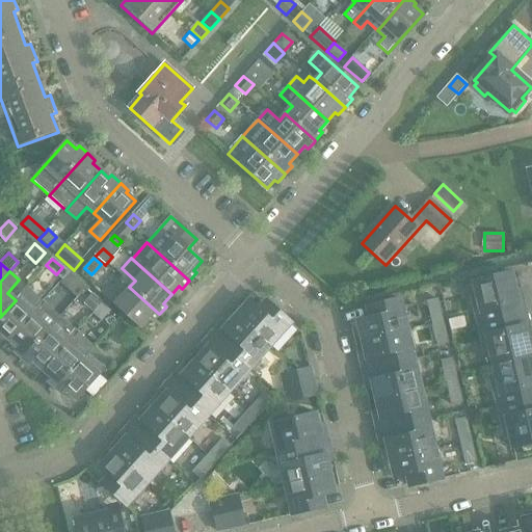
[(472,294),(479,324),(509,317),(506,307),(516,304),(509,272),(474,282),(476,293),(472,294)]
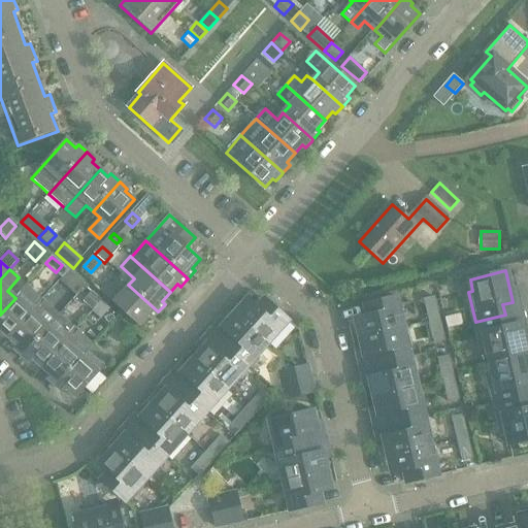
[(68,271),(60,282),(67,288),(75,277),(68,271)]
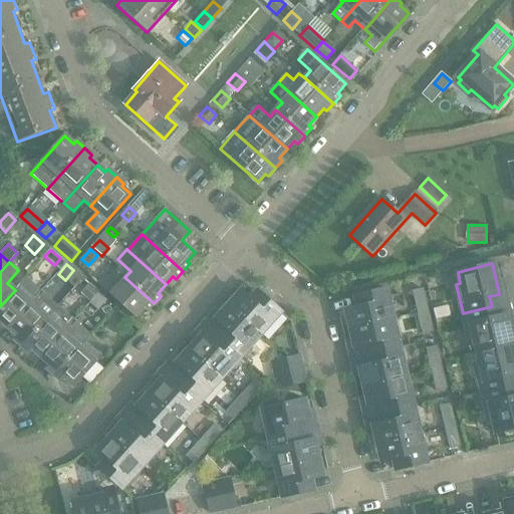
[(106,273),(97,283),(136,317),(144,308),(147,311),(152,305),(154,303),(124,277),(118,284),(106,273)]
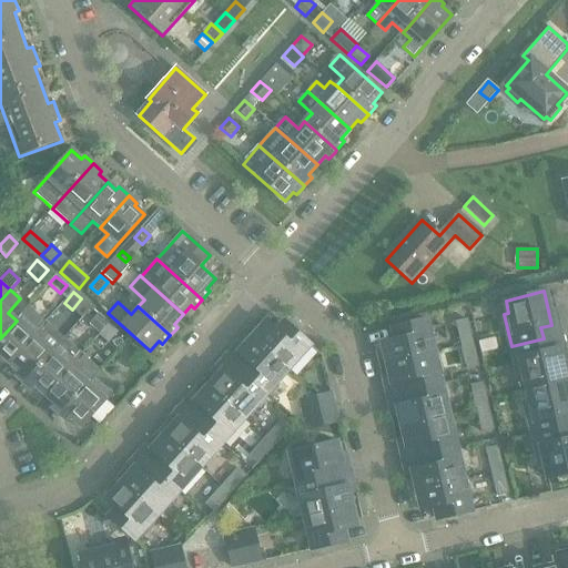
[(17,321),(0,338),(0,357),(9,365),(47,323),(36,313),(23,326),(17,321)]
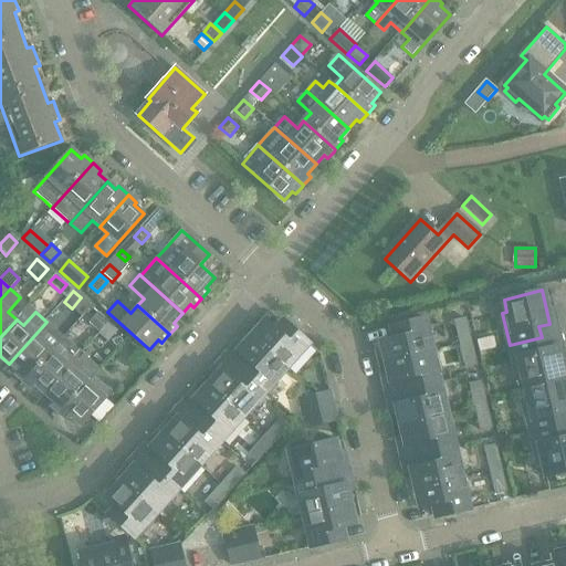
[(88,323),(100,334),(108,323),(97,313),(88,323)]
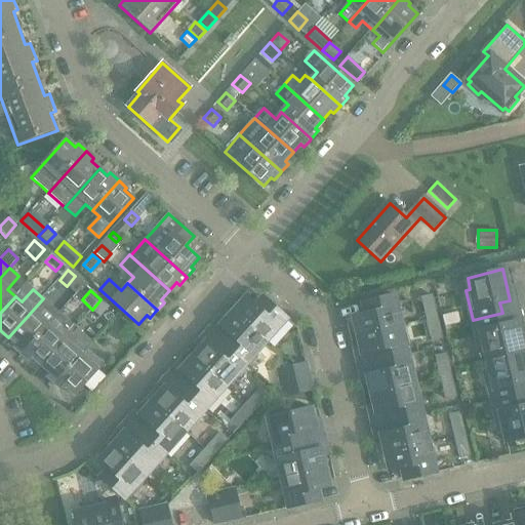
[(353,317),(357,335),(400,325),(393,295),(362,303),(365,314),(353,317)]
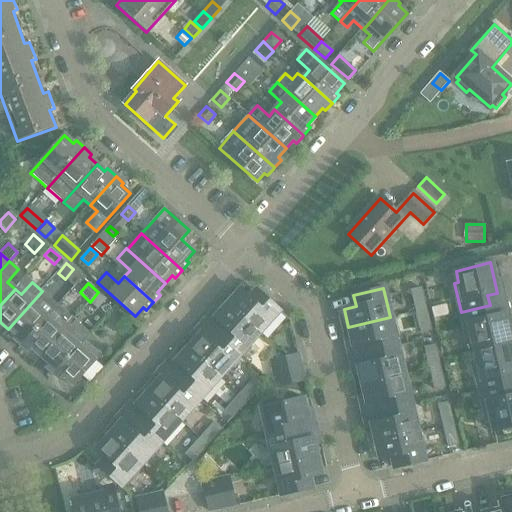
[(410,290),(415,311),(426,309),(421,288),(410,290)]
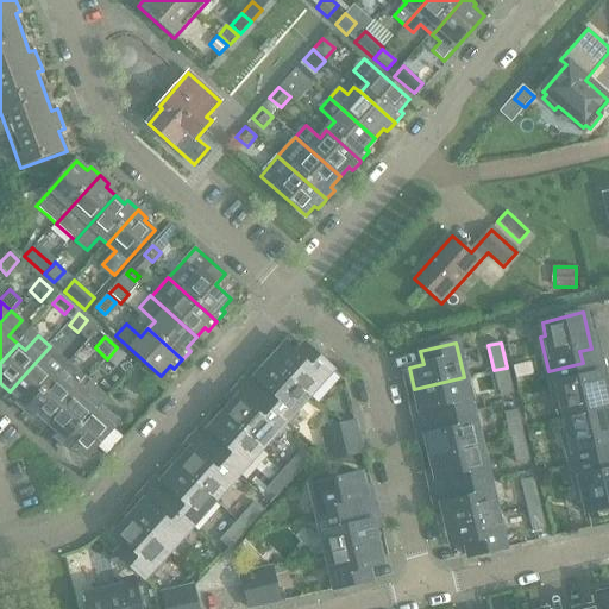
[(284,345),(270,362),(308,396),(332,369),(305,345),(295,355),(284,345)]
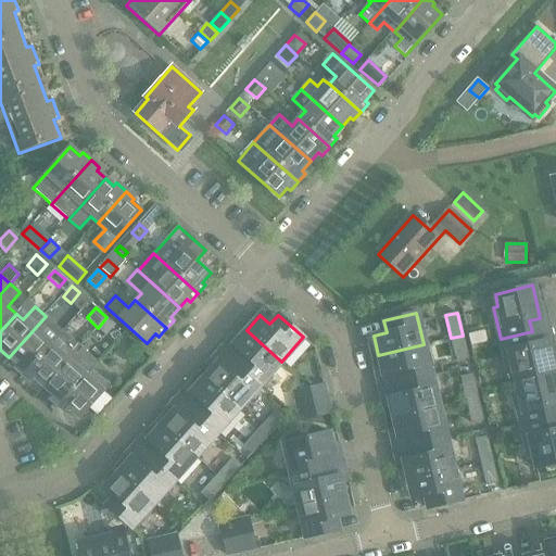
[(46,316),(9,357),(17,365),(15,368),(22,374),(23,375),(63,331),(55,324),(46,316)]
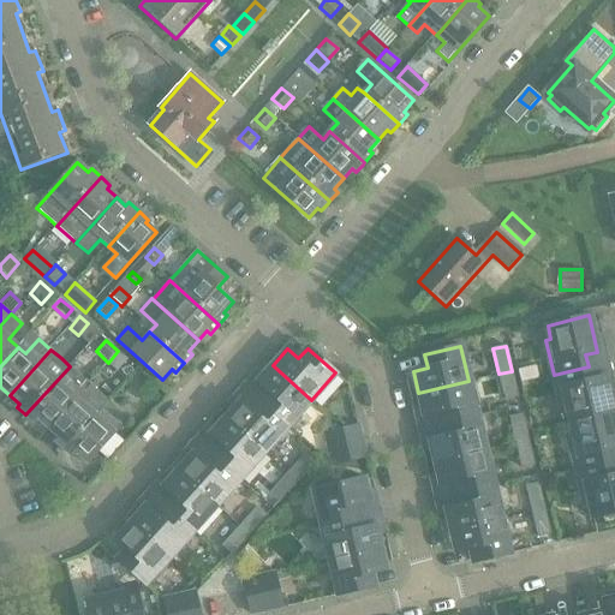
[(118,351),(108,363),(117,371),(127,359),(118,351)]
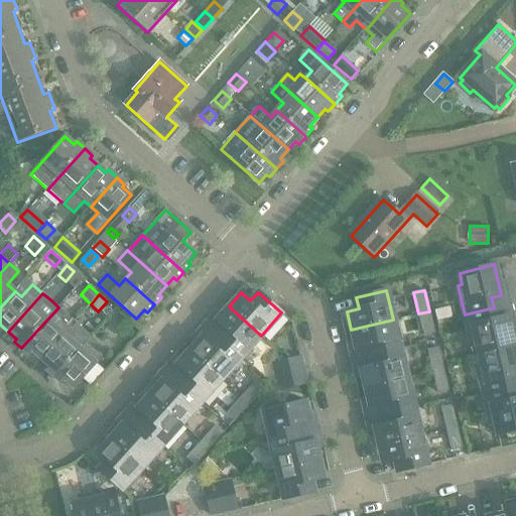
[(225,329),(218,337),(241,358),(261,336),(229,306),(216,320),(225,329)]
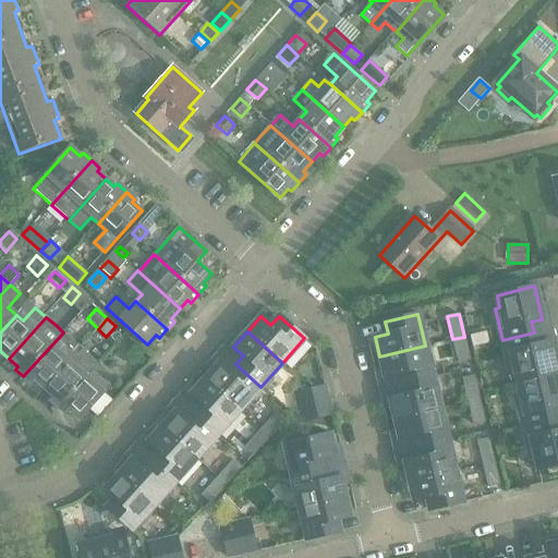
[(63,332),(23,376),(25,378),(32,384),(34,381),(44,389),(81,348),(70,338),(63,332)]
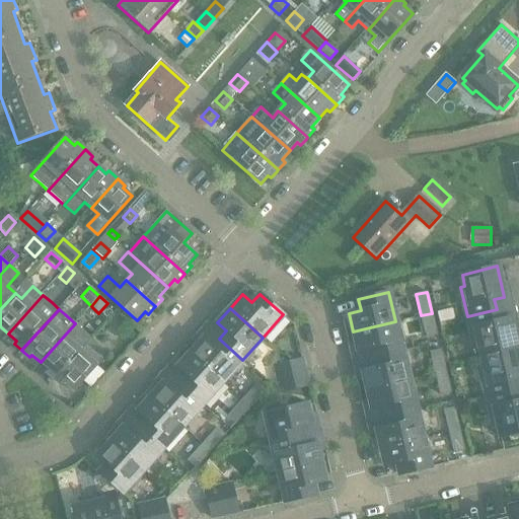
[(478,345),(480,356),(516,348),(509,317),(499,320),(497,309),(467,316),(474,346),(478,345)]
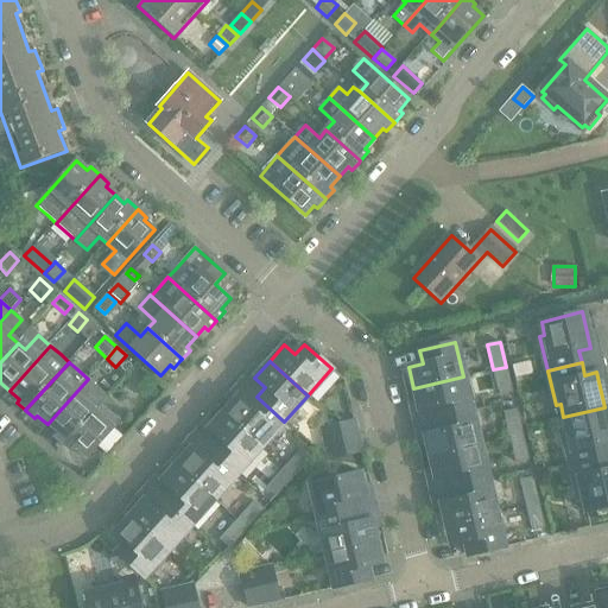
[(512,393),(506,367),(493,369),(499,396),(512,393)]
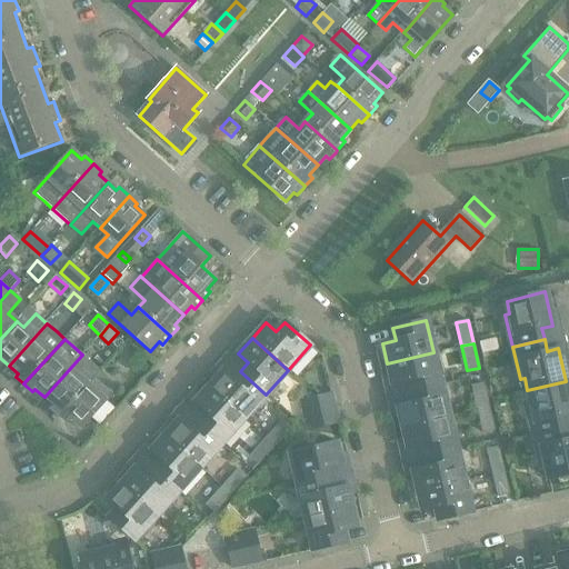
[(405,381),(408,392),(441,385),(433,352),(387,363),(392,383),(405,381)]
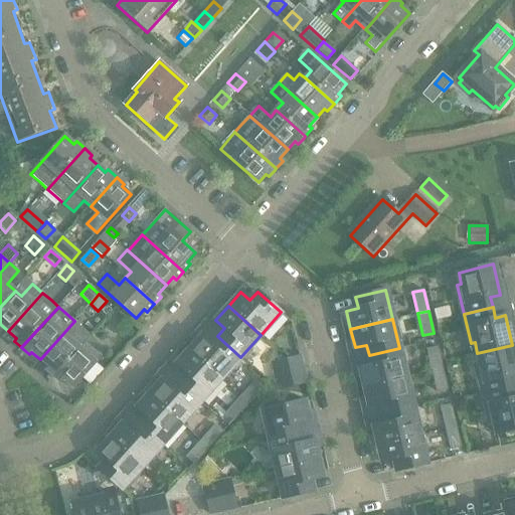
[(74,321),(40,359),(48,367),(46,370),(52,375),(54,376),(92,336),(83,329),(74,321)]
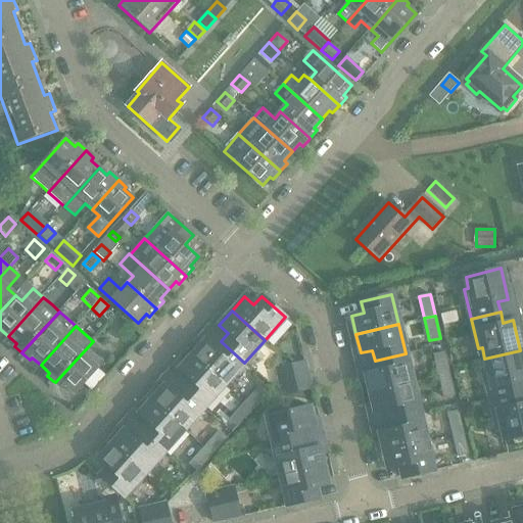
[(93,341),(55,382),(57,384),(63,389),(65,387),(75,395),(85,383),(95,371),(109,355),(99,346),(93,341)]
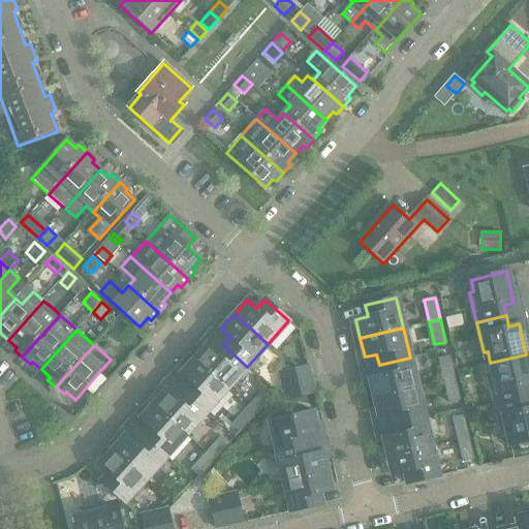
[(207,345),(193,360),(226,389),(247,367),(223,345),(216,353),(207,345)]
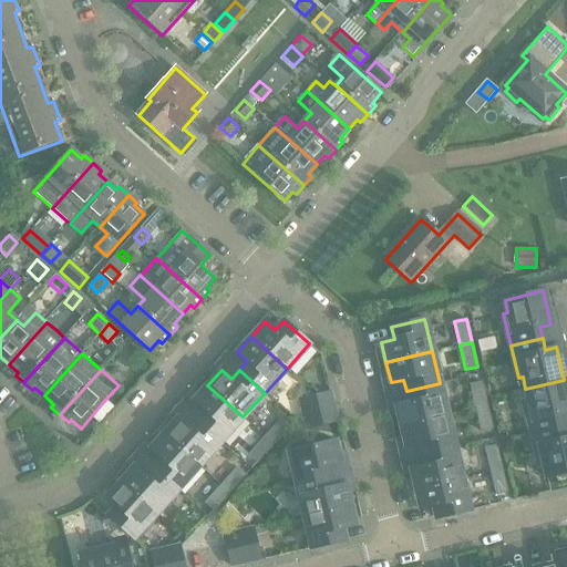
[(524,402),(532,434),(564,426),(560,415),(566,413),(566,392),(564,380),(525,389),(528,401),(524,402)]
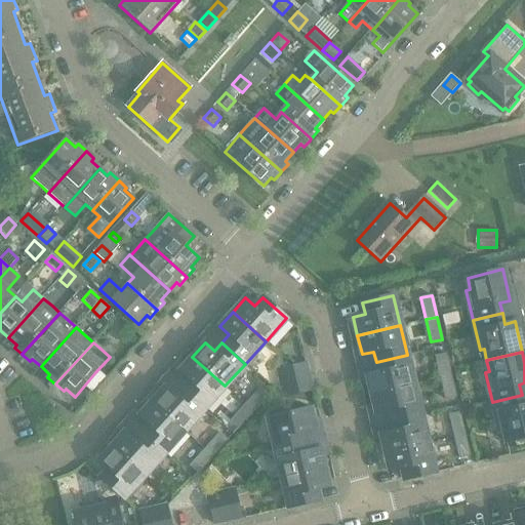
[(435,357),(440,378),(451,375),(446,354),(435,357)]
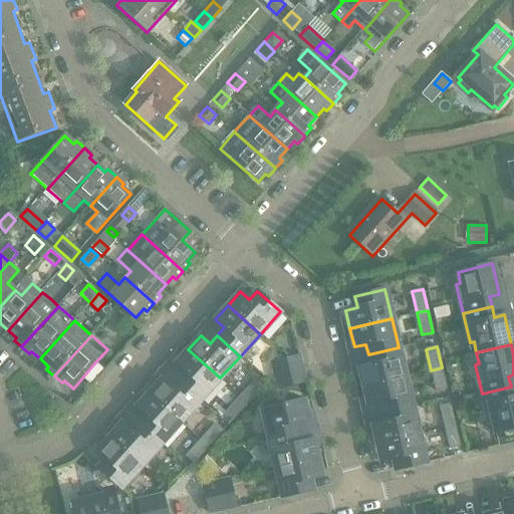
[(359,367),(363,386),(405,376),(399,347),(368,354),(370,364),(359,367)]
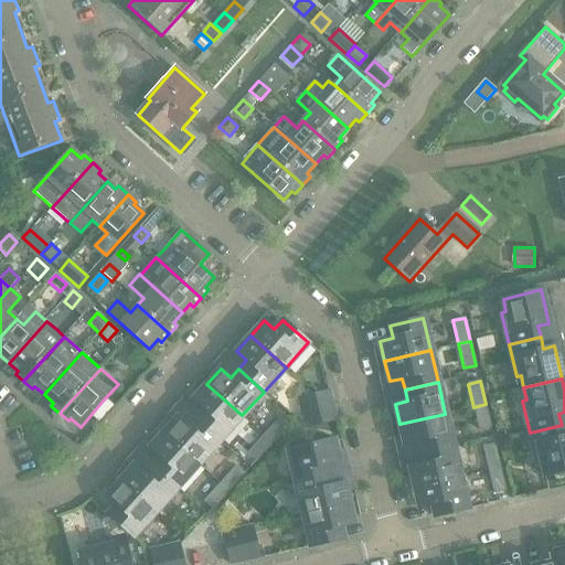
[(203,408),(195,417),(220,439),(242,415),(206,384),(193,400),(203,408)]
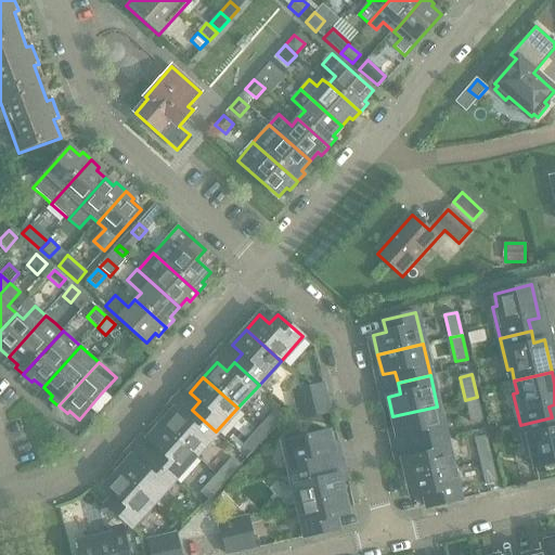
[(323,384),(308,387),(311,401),(326,398),(323,384)]
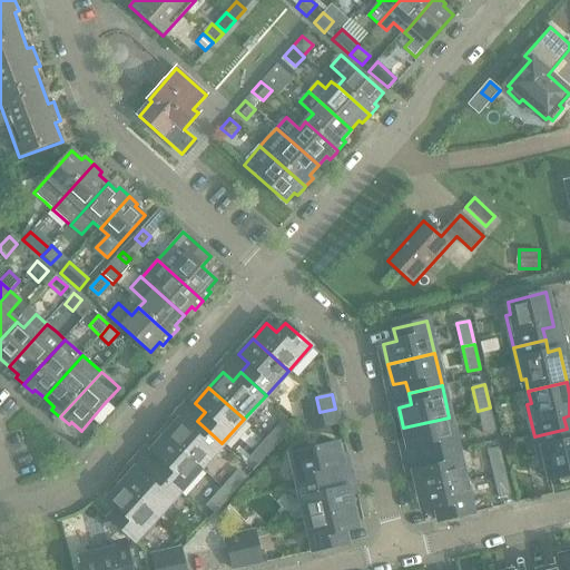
[(301,401),(304,415),(320,412),(316,397),(301,401)]
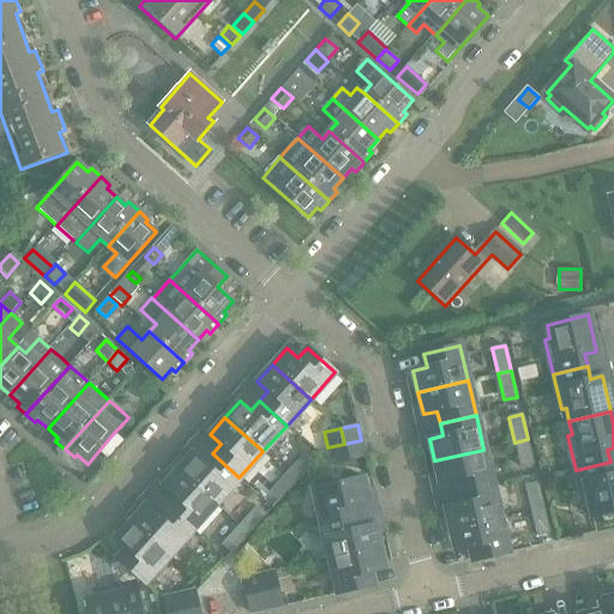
[(120,443),(112,435),(100,450),(107,457),(120,443)]
